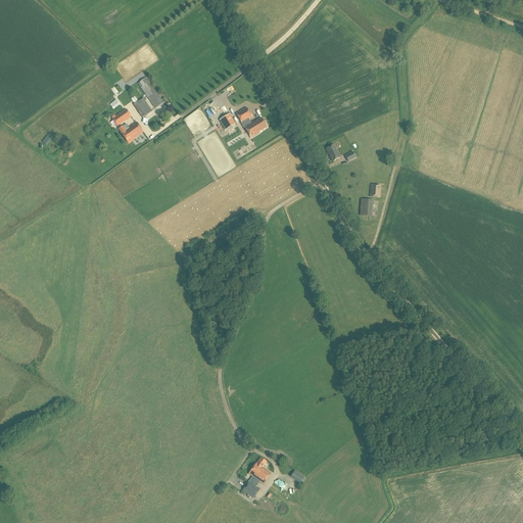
[(163,103),(147,78),(138,84),(155,109),(163,103)]
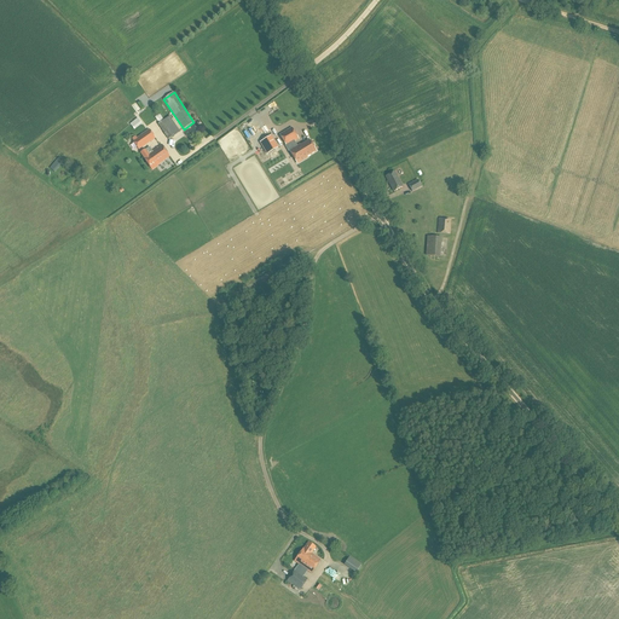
[(168,140),(180,132),(177,126),(169,116),(163,121),(160,115),(155,117),(158,123),(158,125),(168,140)]
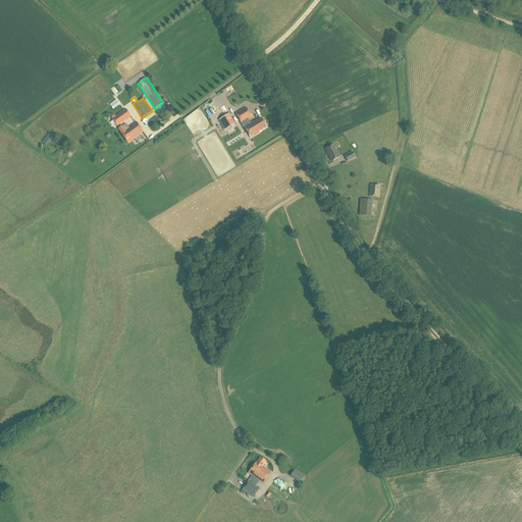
[(113,110),(119,105),(116,100),(110,105),(113,110)]
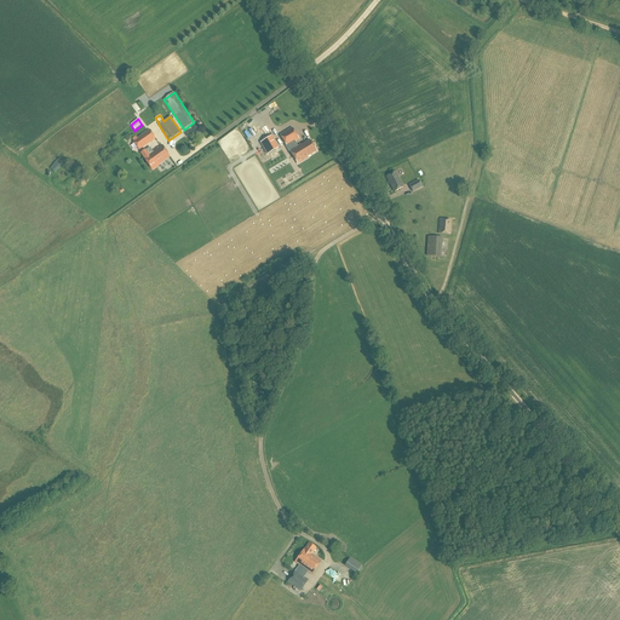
[(287,147),(299,139),(292,128),(280,136),(287,147)]
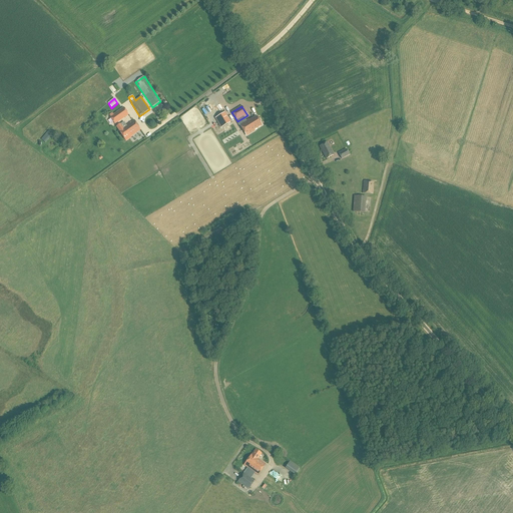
[(115,124),(128,115),(123,107),(110,116),(115,124)]
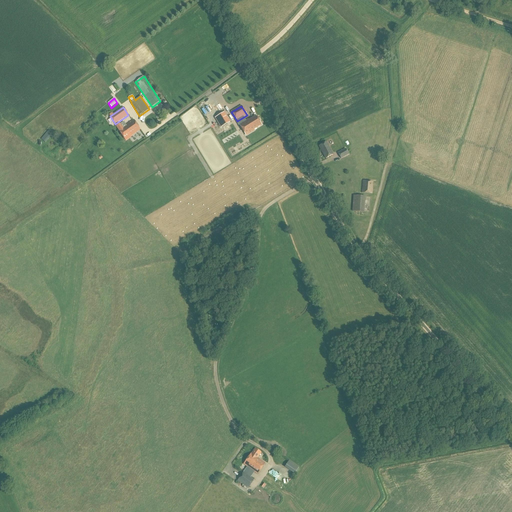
[(220,116),(225,126),(231,123),(226,113),(220,116)]
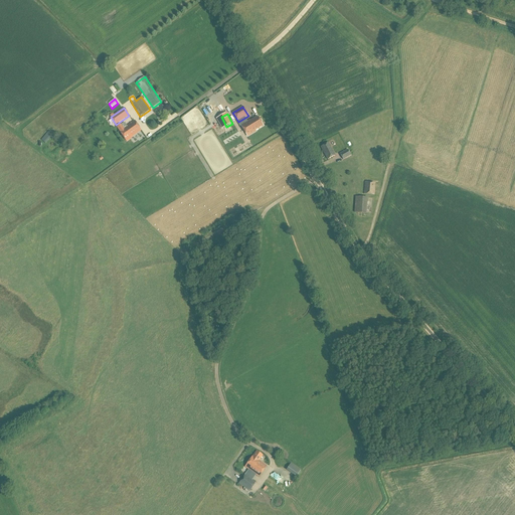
[(263,126),(258,117),(250,121),(249,121),(241,126),(247,136),(256,131),(255,130),(263,126)]
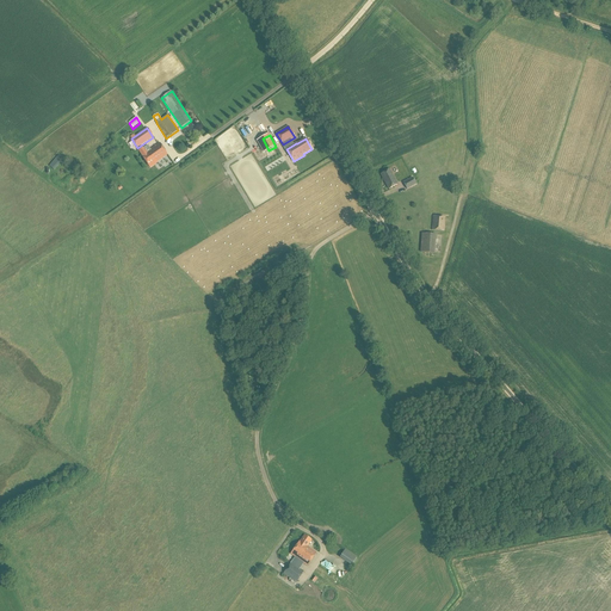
[(167,155),(160,143),(148,152),(147,149),(149,148),(148,146),(143,148),(139,152),(144,159),(143,161),(144,164),(147,164),(150,168),(155,165),(154,164),(167,155)]
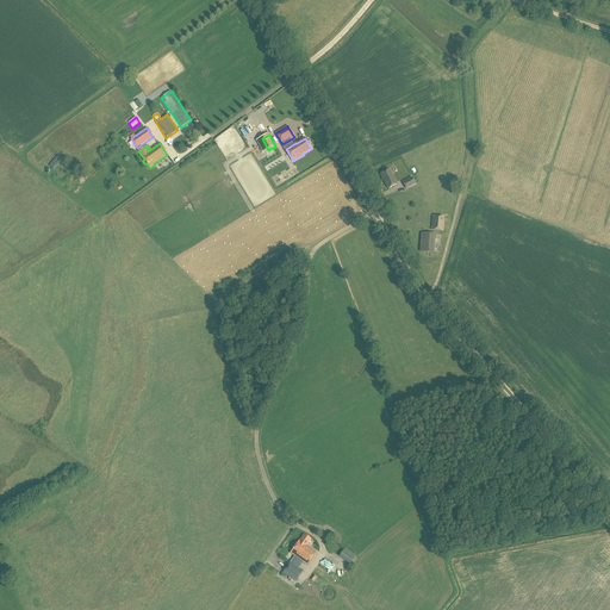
[(54,170),(62,161),(56,157),(49,166),(54,170)]
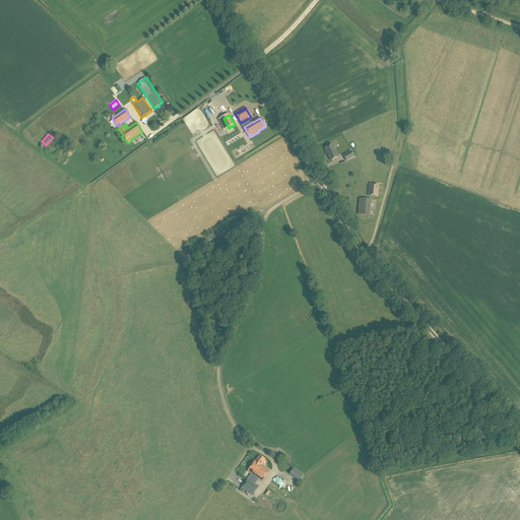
[(324,148),(330,161),(338,157),(331,144),(324,148)]
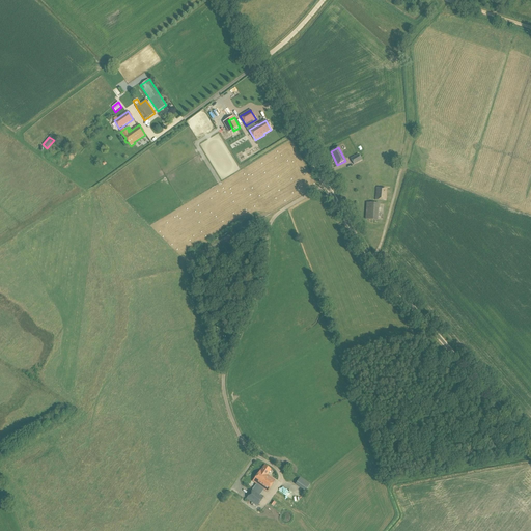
[(359,155),(351,159),(354,165),(362,161),(359,155)]
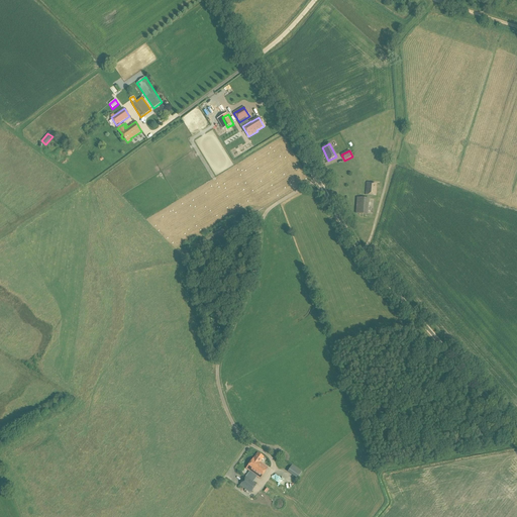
[(366,195),(376,196),(377,184),(367,183),(366,195)]
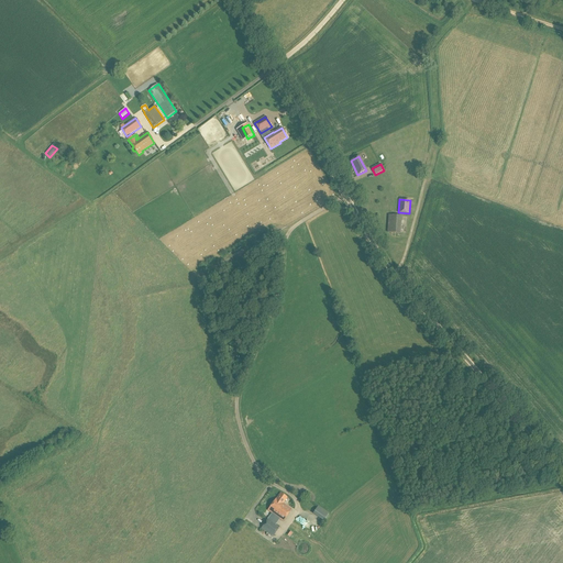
[(387,232),(400,233),(401,217),(388,216),(387,232)]
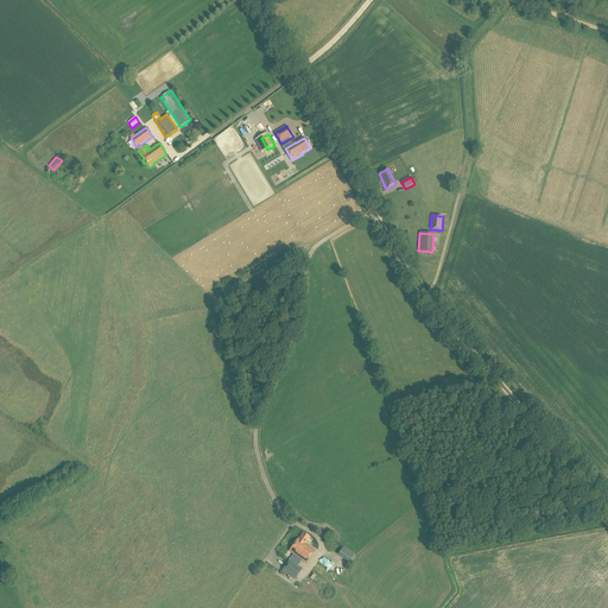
[(295,261),(304,255),(301,251),(292,255),(295,261)]
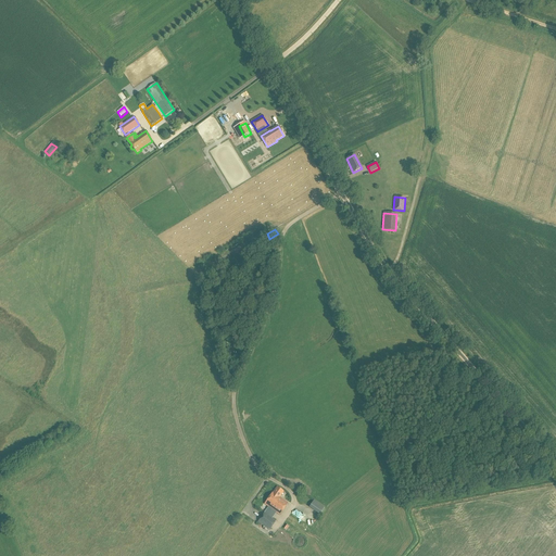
[(279,497),(283,492),(277,487),(273,492),(264,504),(270,508),(270,507),(280,515),(288,504),(279,497)]
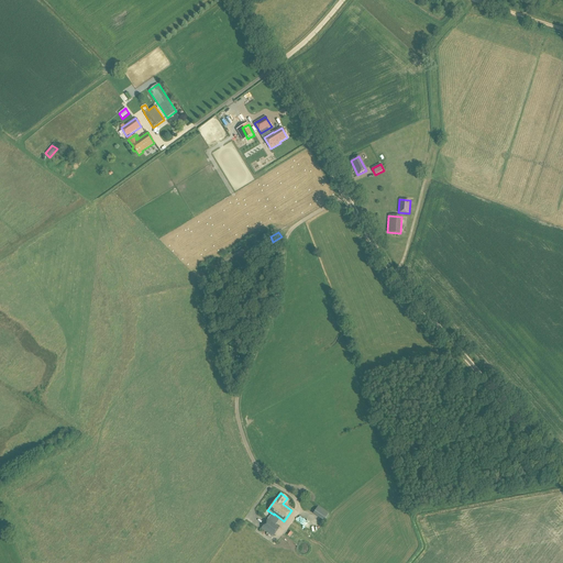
[(323,521),(329,514),(318,506),(312,514),(323,521)]
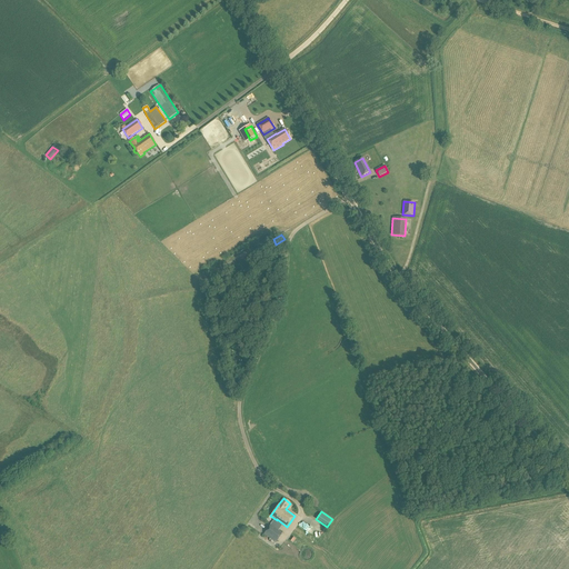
[(275,543),(282,532),(271,525),(263,535),(275,543)]
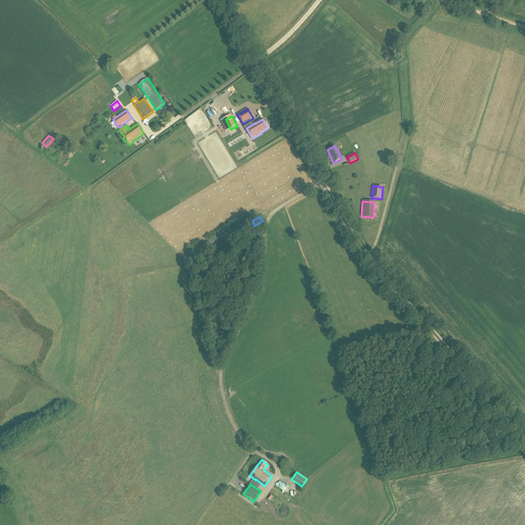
[(282,518),(283,518),(284,517),(285,517),(286,516),(287,516),(288,515),(288,514),(288,513),(288,512),(288,511),(288,510),(287,509),(287,508),(286,508),(285,507),(284,507),(283,507),(282,507),(281,507),(280,508),(279,508),(278,509),(278,510),(278,511),(277,512),(277,513),(278,514),(278,515),(279,516),(280,517),(281,517),(282,518)]
